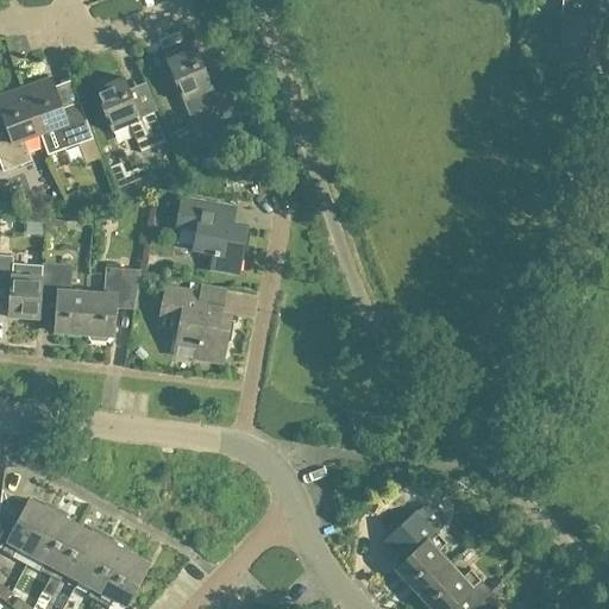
[(563,0),(559,66),(595,69),(597,38),(608,38),(608,4),(598,4),(598,0),(563,0)]
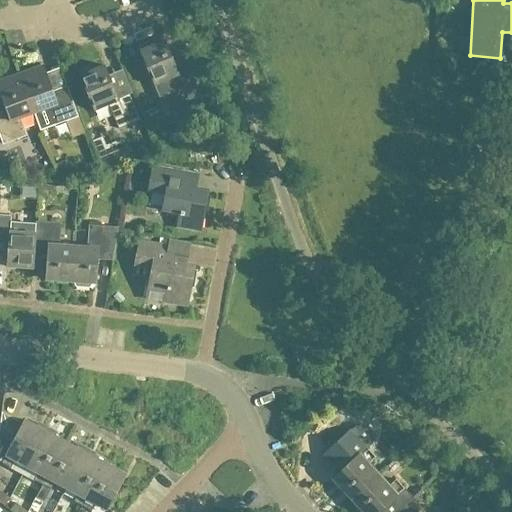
[(164,42),(139,53),(159,100),(174,94),(180,110),(189,106),(192,113),(204,108),(193,82),(182,86),(172,61),(164,42)]
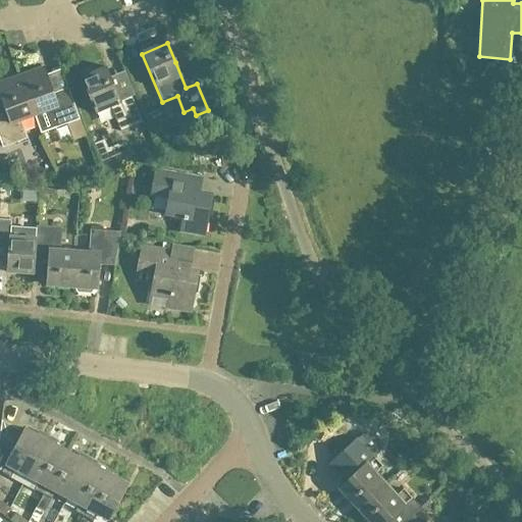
[(119,133),(143,123),(132,96),(120,100),(106,67),(81,77),(95,113),(109,108),(119,133)]
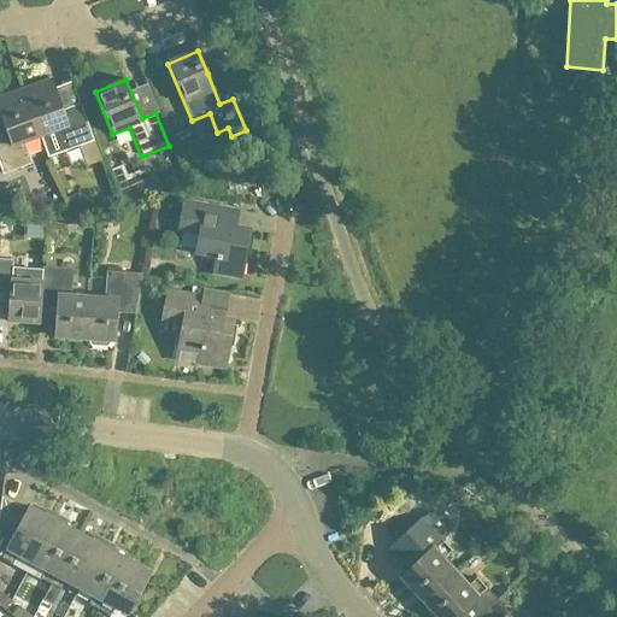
[(40,137),(48,158),(93,141),(80,105),(63,111),(51,81),(24,90),(40,137)]
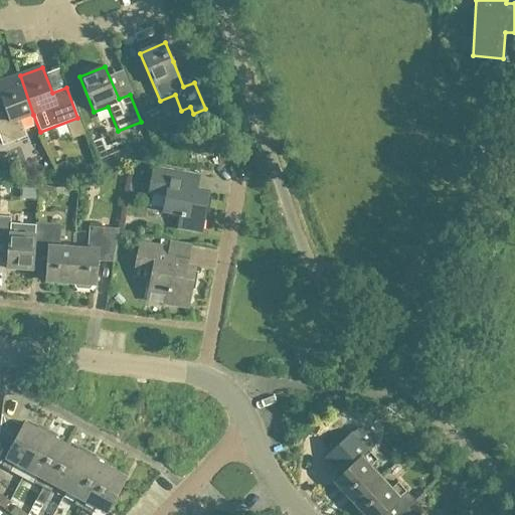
[(33,115),(20,75),(0,82),(0,93),(6,110),(0,112),(0,139),(3,146),(26,137),(19,120),(33,115)]
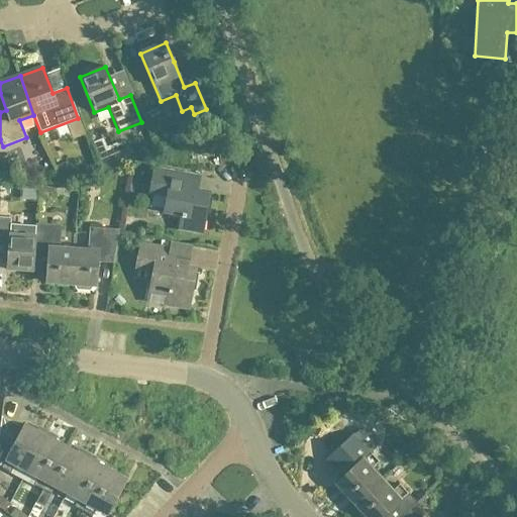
[(102,141),(94,145),(102,167),(128,156),(123,143),(106,151),(102,141)]
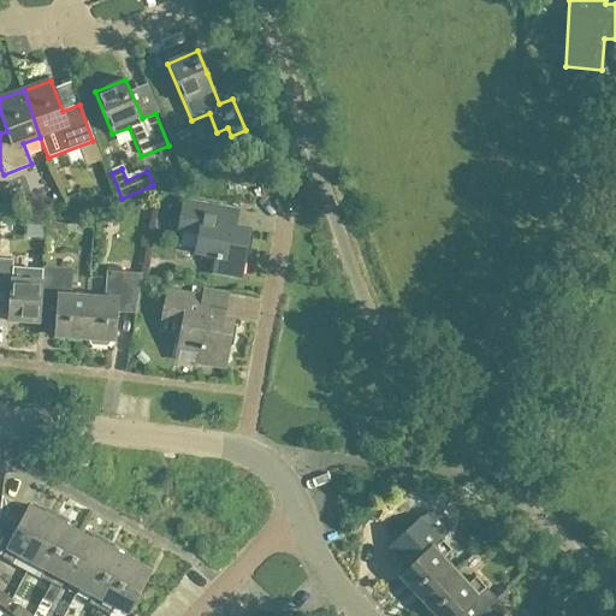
[(247,230),(232,227),(235,211),(183,201),(178,230),(199,234),(195,253),(215,256),(213,272),(238,277),(247,230)]
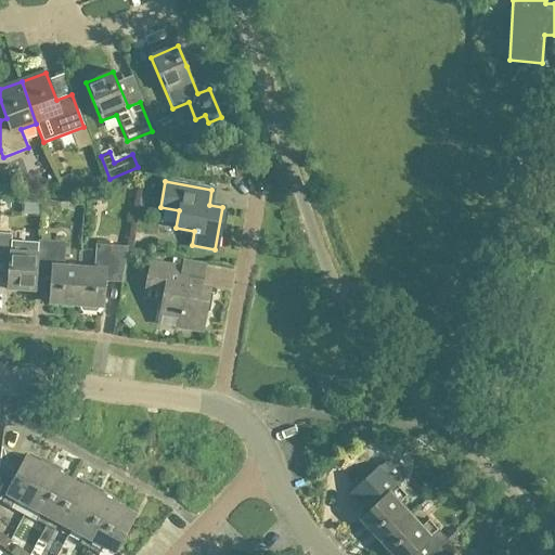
[(8,289),(34,292),(37,245),(11,244),(12,236),(0,235),(0,262),(10,263),(8,289)]
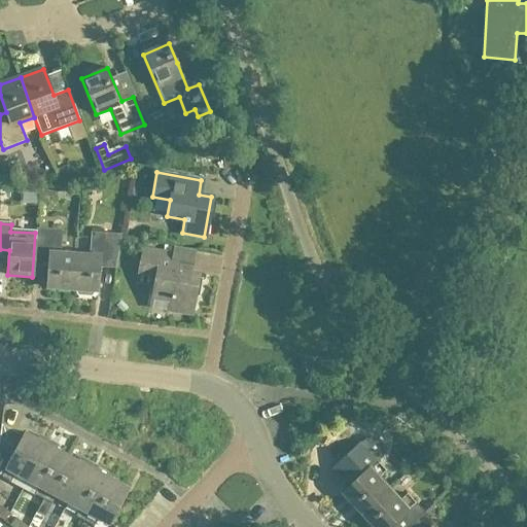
[(48,289),(73,291),(75,256),(62,255),(63,233),(37,231),(36,259),(49,260),(48,289)]
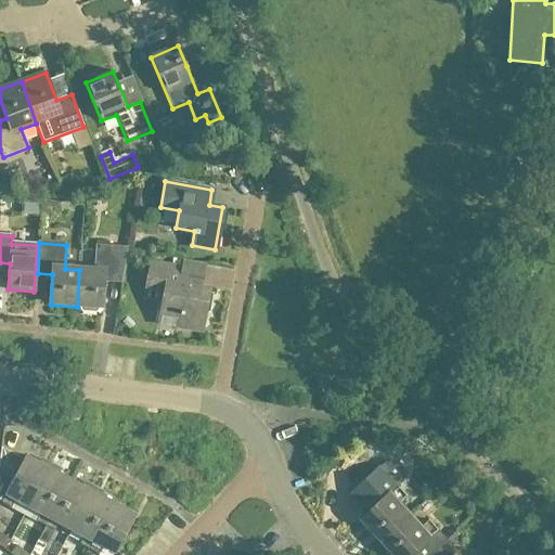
[(123,279),(128,247),(97,247),(94,271),(79,270),(77,307),(80,307),(82,312),(97,312),(100,308),(104,308),(105,278),(123,279)]
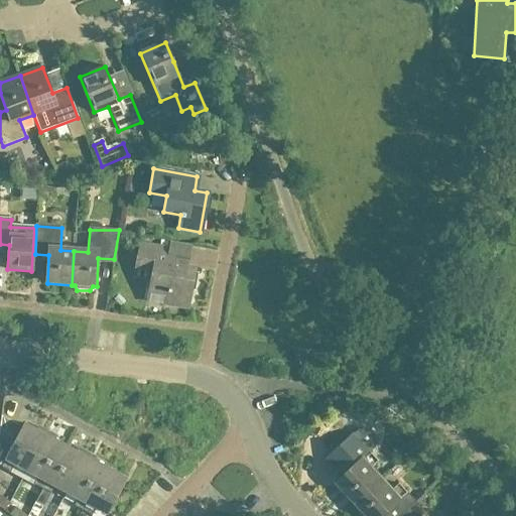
[(194,268),(189,267),(194,246),(170,242),(168,250),(139,245),(135,268),(152,271),(150,286),(147,285),(144,299),(164,303),(186,307),(194,268)]
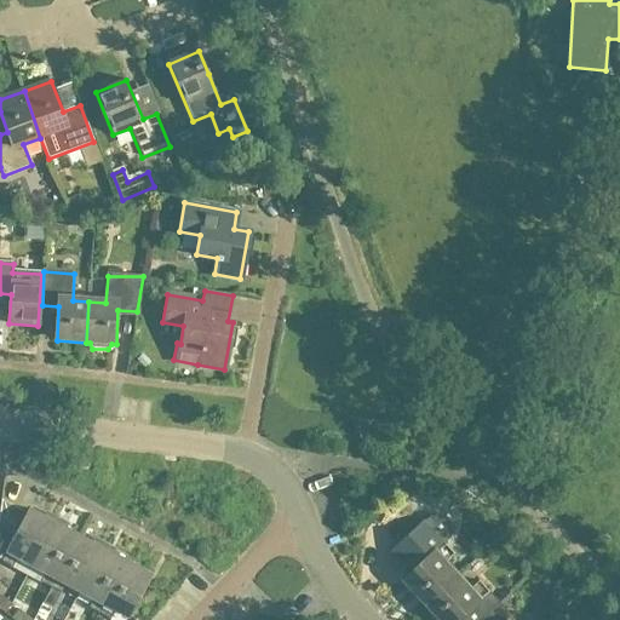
[(30,567),(53,524),(30,511),(3,563),(12,569),(17,560),(30,567)]
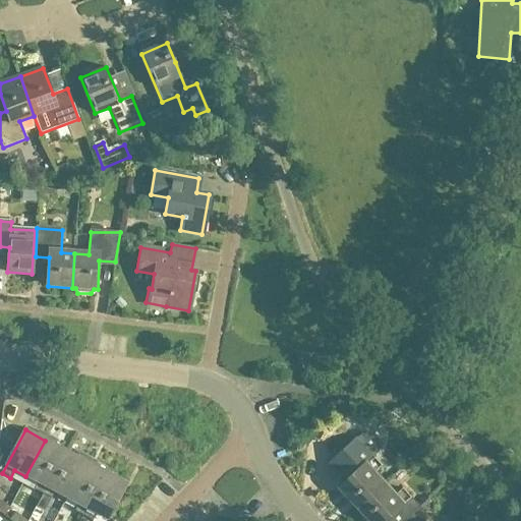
[(330,466),(346,483),(340,489),(358,510),(385,485),(374,474),(382,467),(373,459),(379,454),(381,448),(379,442),(374,438),(368,436),(362,437),(357,441),(330,466)]
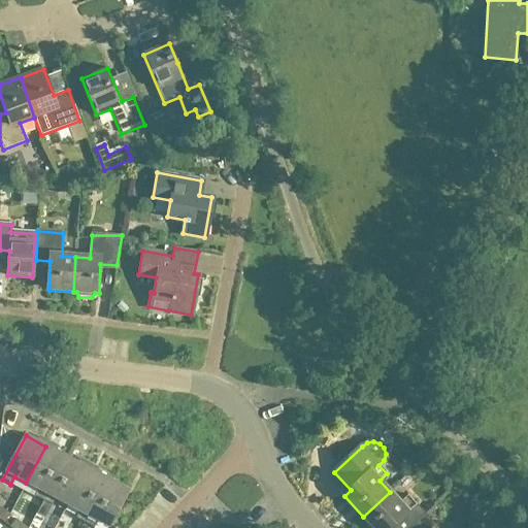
[(45,447),(26,483),(37,489),(34,496),(43,501),(67,458),(45,447)]
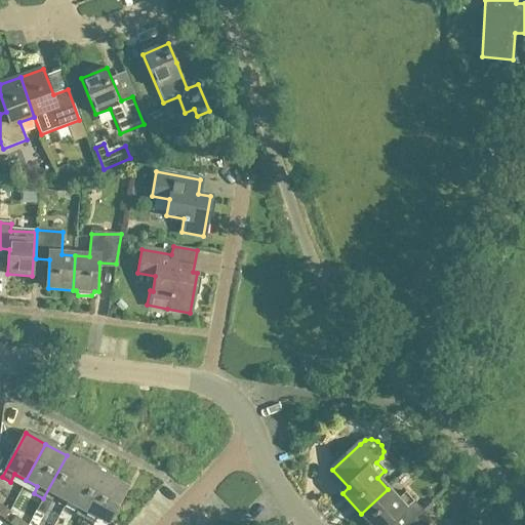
[(67,502),(86,466),(67,455),(43,498),(51,503),(55,496),(67,502)]
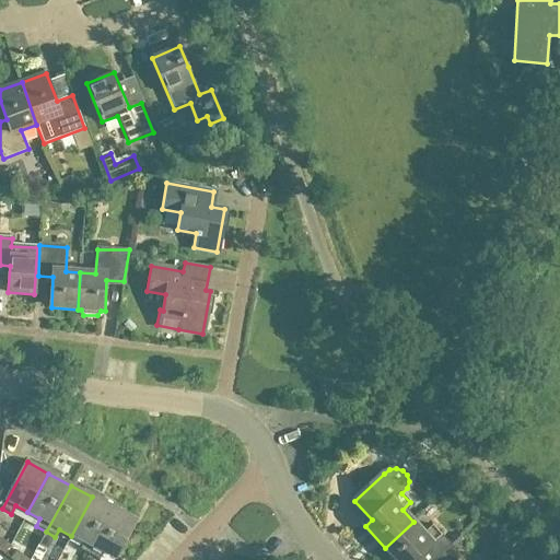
[(92,497),(71,536),(84,543),(80,550),(89,556),(114,509),(92,497)]
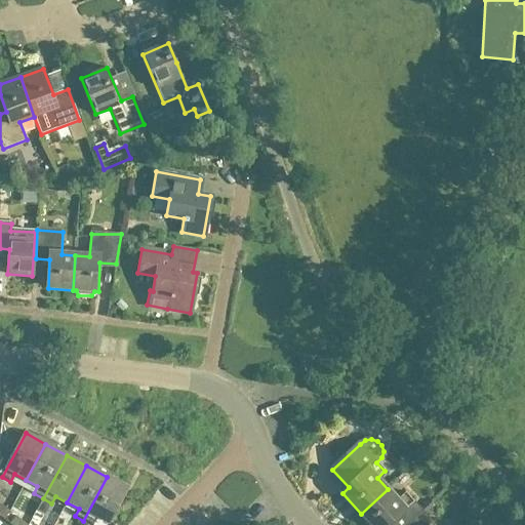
[(127,488),(107,477),(83,521),(90,524),(91,524),(96,518),(108,524),(127,488)]
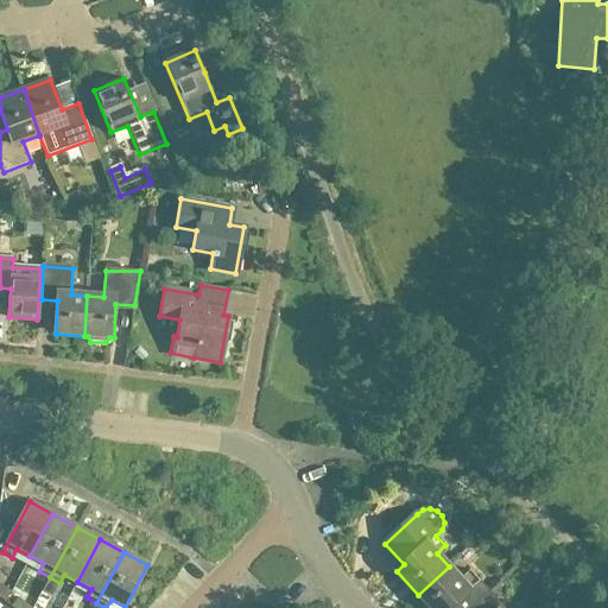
[(462,581),(449,567),(418,595),(430,607),(473,607),(489,593),(470,572),(462,581)]
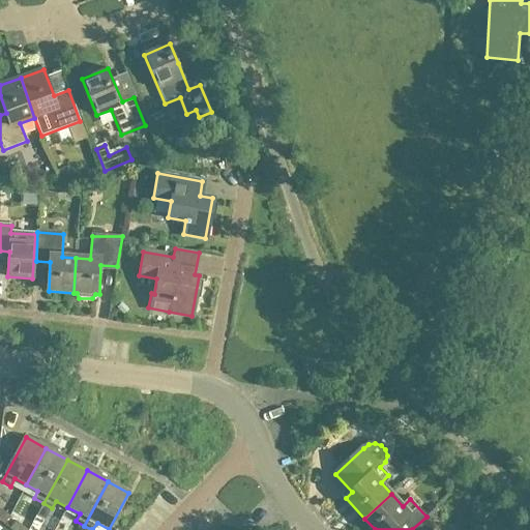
[(0,509),(0,523),(3,526),(9,518),(0,509)]
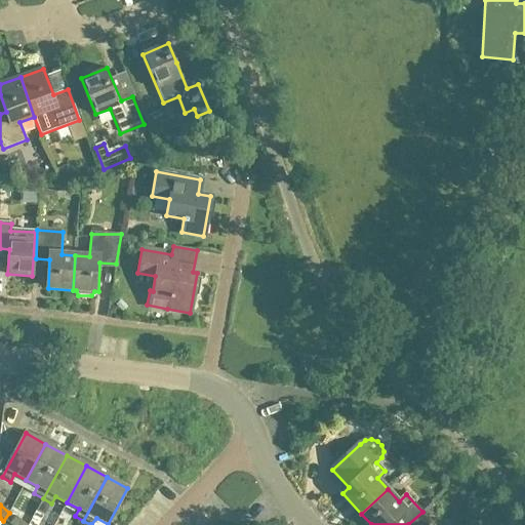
[(435,524),(422,512),(408,524),(435,524)]
